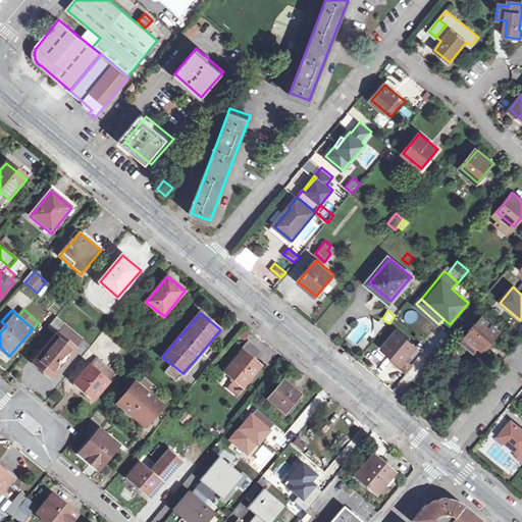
[(482,316),(466,335),(482,349),(499,329),(482,316)]
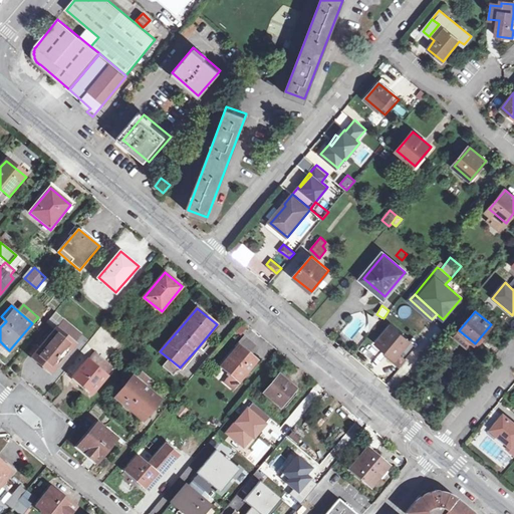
[(47,322),(56,329),(73,343),(80,334),(54,313),(47,322)]
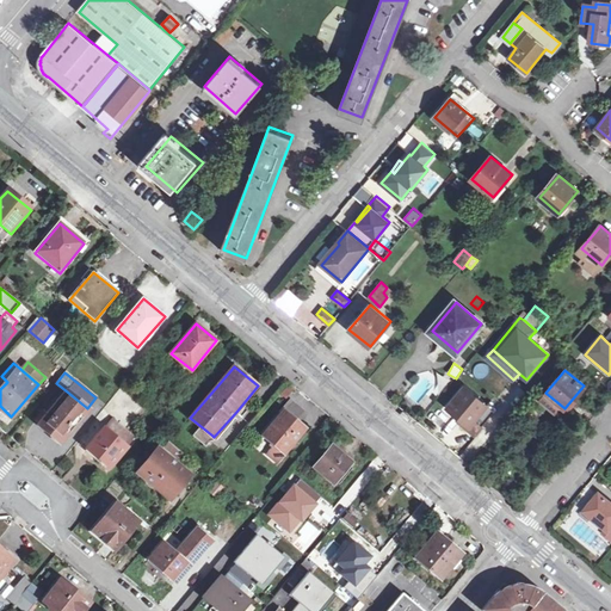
[(466,387),(449,406),(461,417),(458,419),(469,429),(487,406),(466,387)]
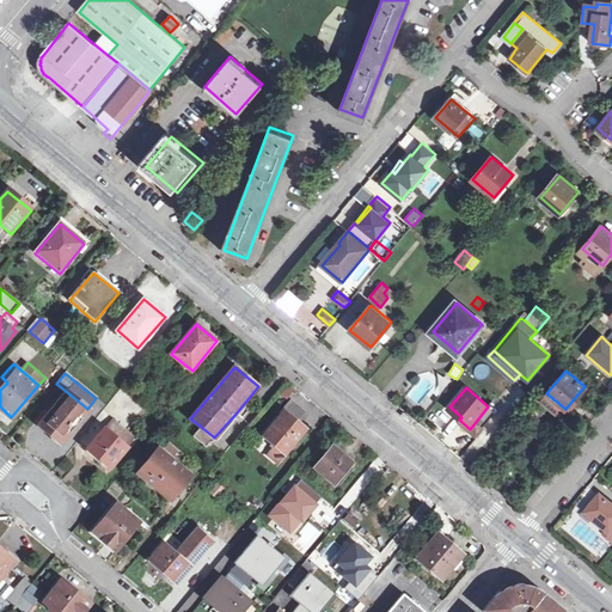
[(560,416),(565,409),(546,393),(543,391),(534,401),(538,403),(540,401),(560,416)]
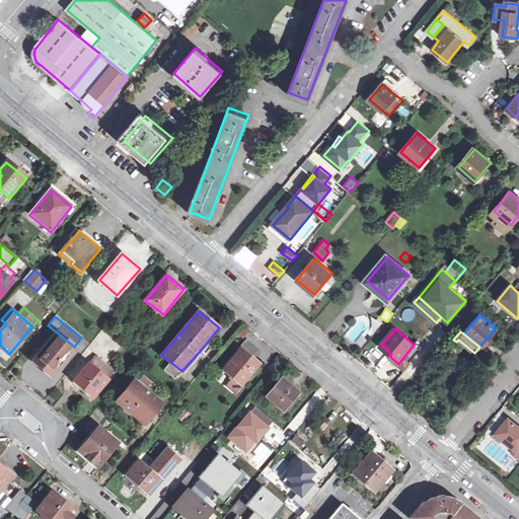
[(57,332),(41,351),(34,359),(33,360),(53,375),(75,348),(74,347),(57,332)]
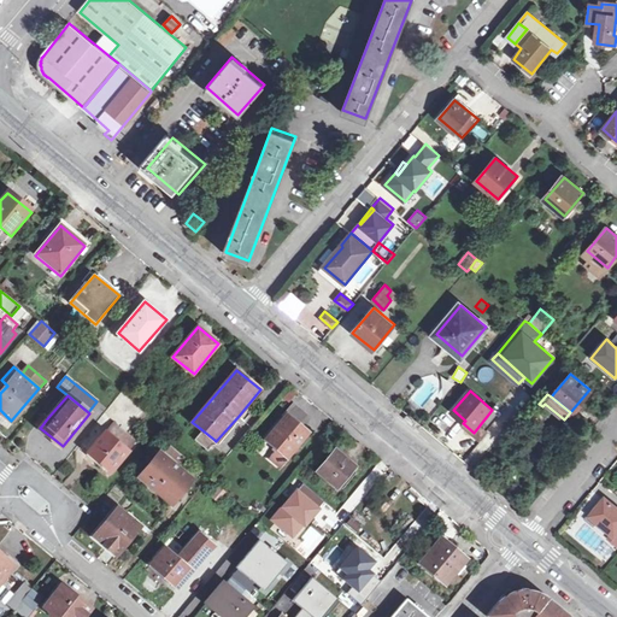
[(286,417),(298,428),(306,416),(293,405),(283,416),(286,417)]
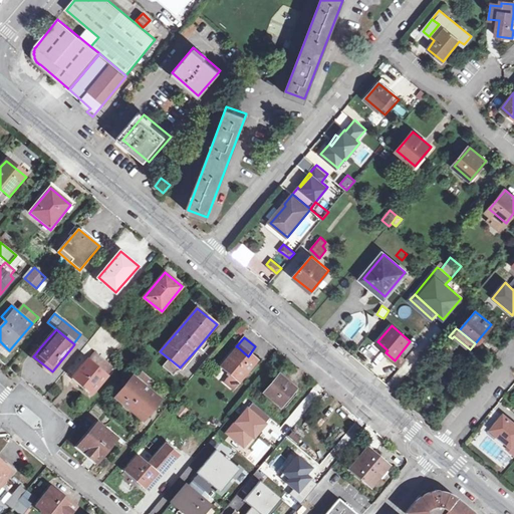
[(410,341),(395,360),(400,364),(418,343),(413,338),(410,341)]
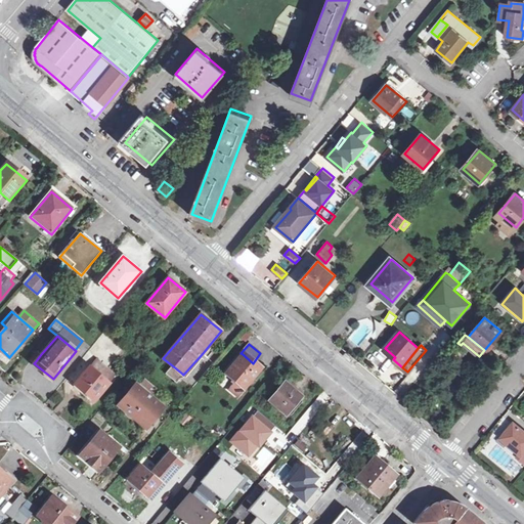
[(0,352),(0,354),(6,360),(9,357),(2,350),(0,352)]
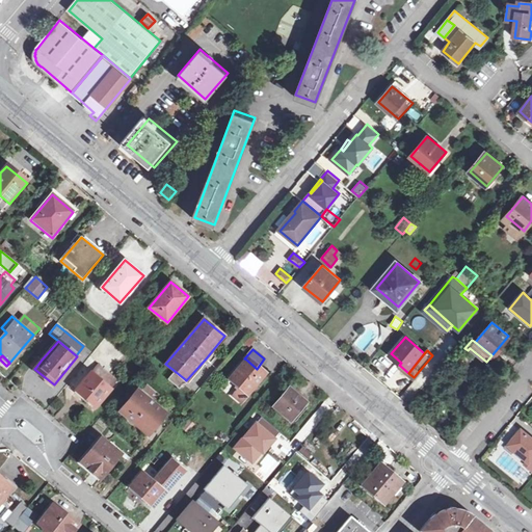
[(352,356),(349,361),(356,366),(360,362),(352,356)]
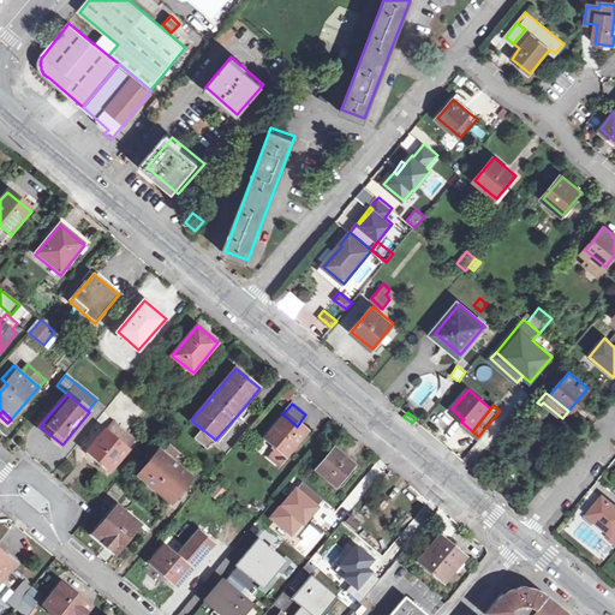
[(41,425),(48,416),(45,413),(37,422),(41,425)]
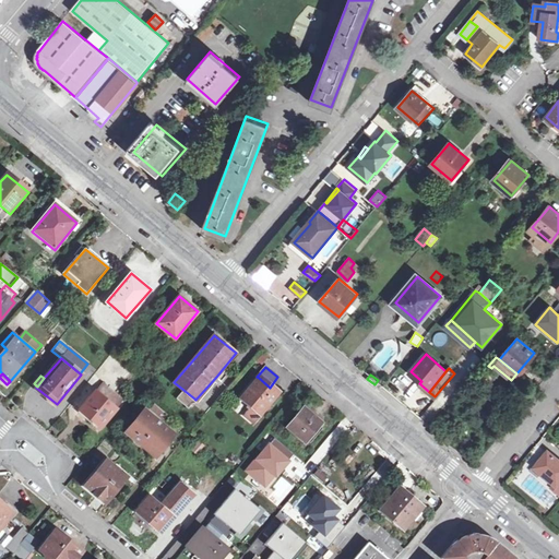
[(259,378),(241,397),(252,407),(261,414),(277,394),(270,388),(259,378)]
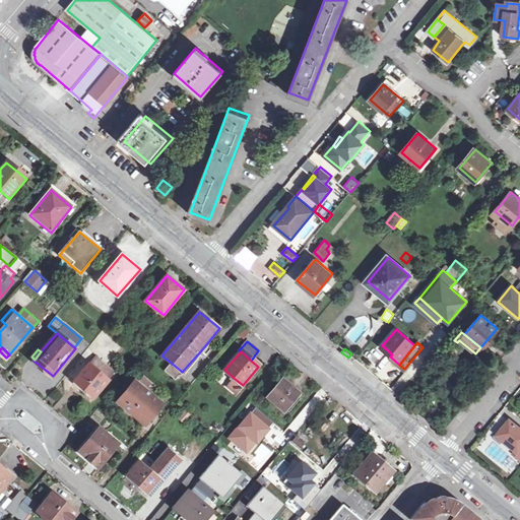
[(95,356),(88,365),(108,381),(115,372),(95,356)]
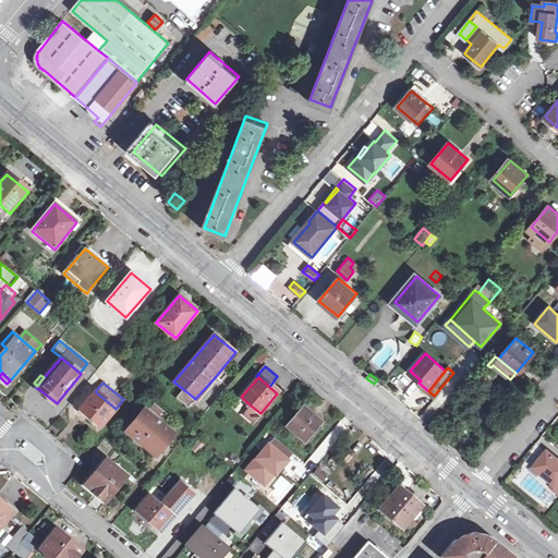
[(194,398),(183,389),(176,398),(186,407),(194,398)]
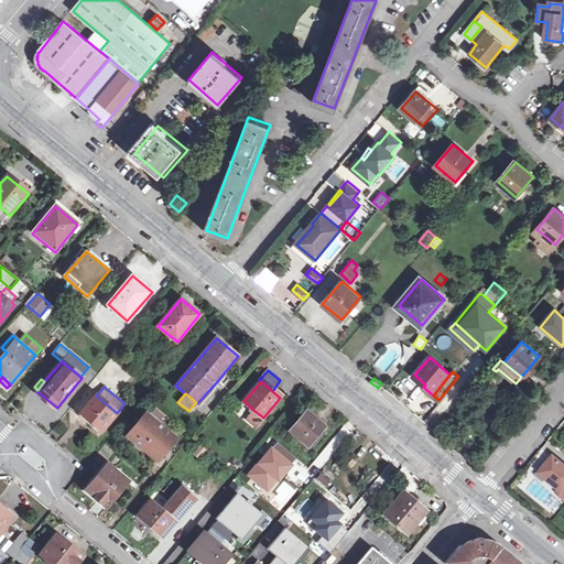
[(117,413),(96,396),(80,413),(78,416),(88,425),(91,422),(101,431),(117,413)]
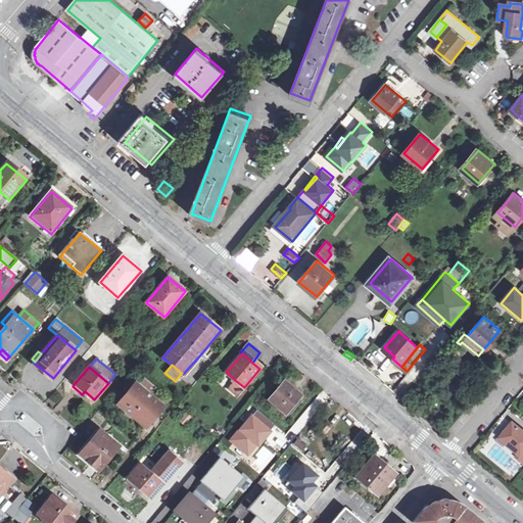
[(244,387),(236,381),(231,387),(238,393),(244,387)]
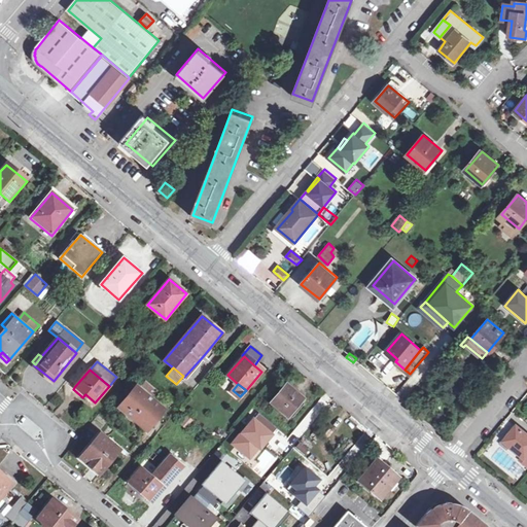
[(286,384),(271,403),(288,418),(305,398),(286,384)]
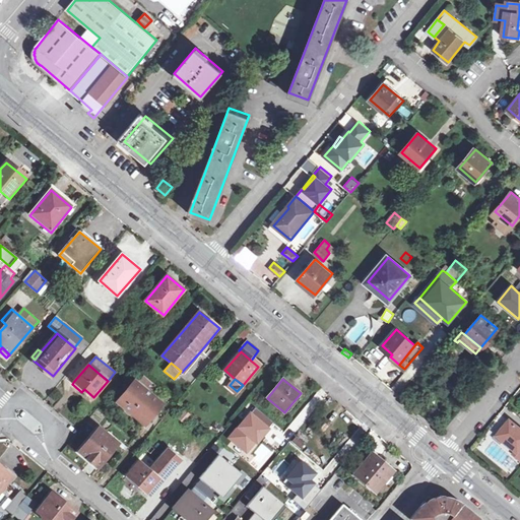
[(135,381),(118,402),(145,424),(161,404),(135,381)]
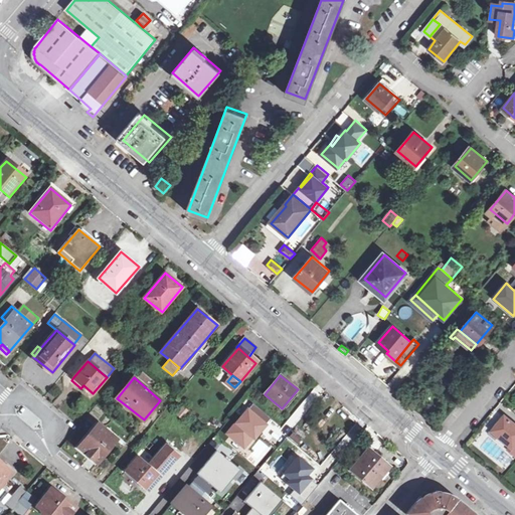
[(266,424),(246,408),(224,434),(243,450),(266,424)]
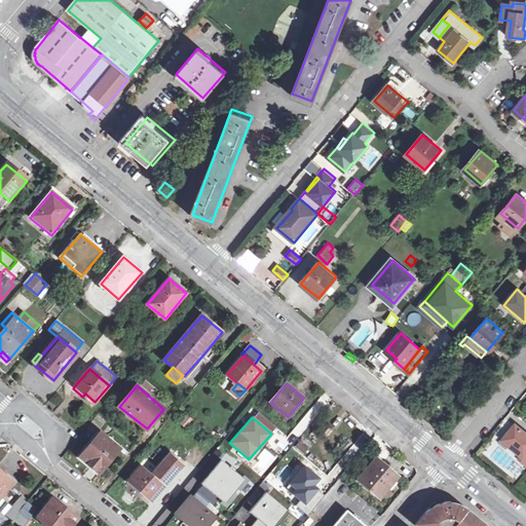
[(518,453),(525,459),(524,461),(525,463),(525,434),(517,426),(503,442),(504,443),(518,453)]
